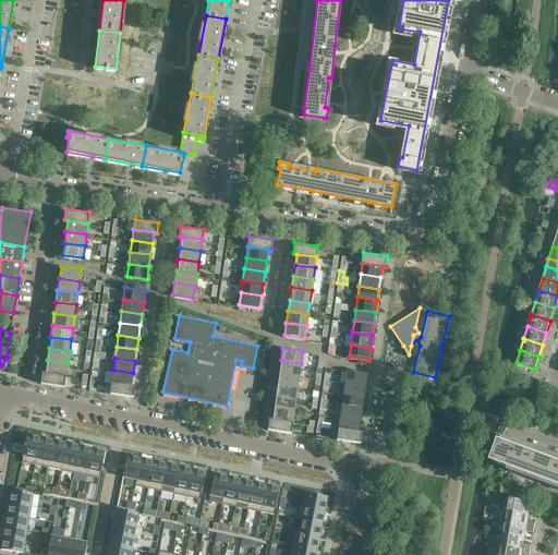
[(47,360),(46,371),(46,372),(67,375),(68,363),(47,360)]
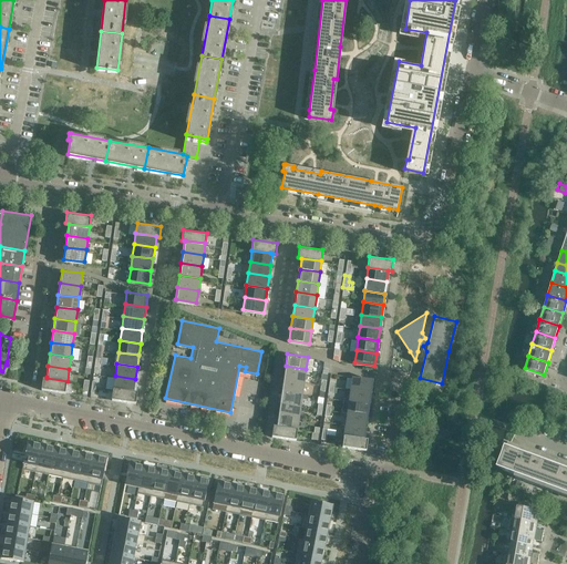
[(286,366),(284,378),(303,381),(306,369),(286,366)]
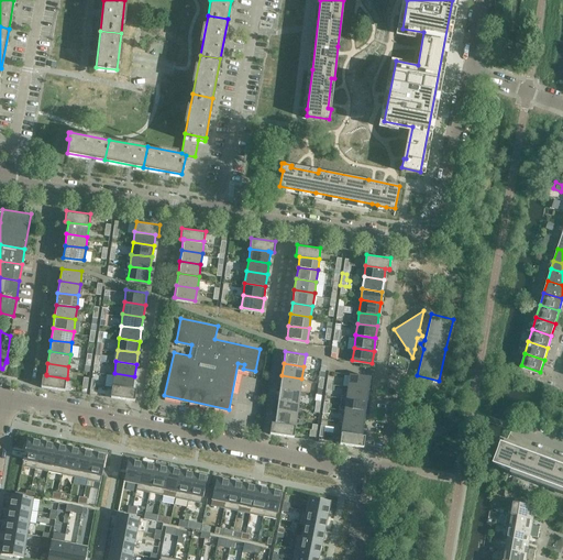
[(133,387),(134,376),(114,373),(112,385),(133,388),(133,387)]
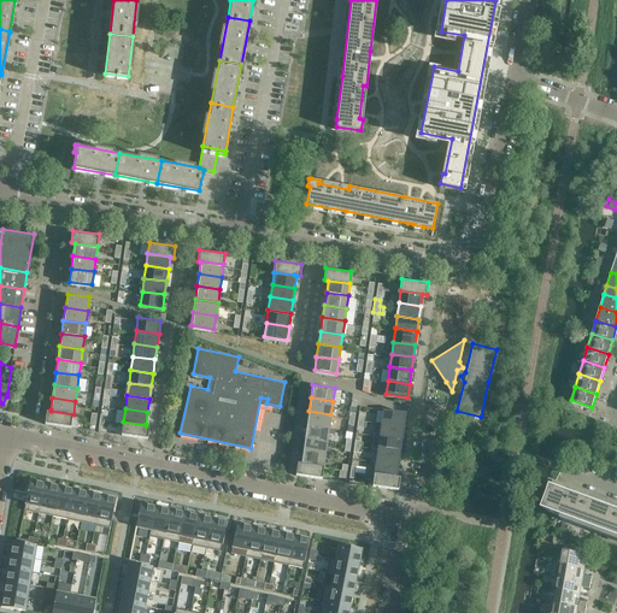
[(383,408),(382,420),(404,424),(405,411),(383,408)]
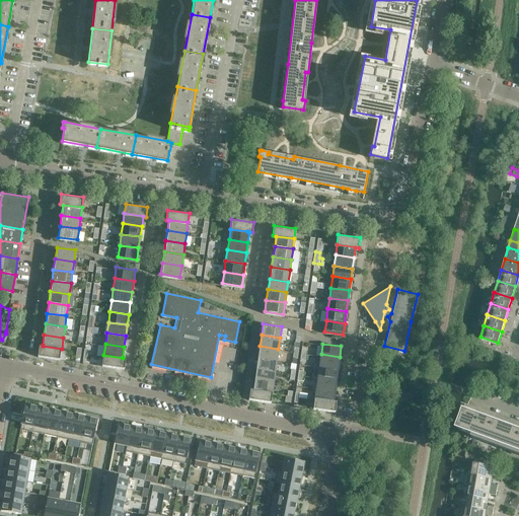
[(43,345),(40,345),(38,354),(60,358),(62,349),(43,346),(43,345)]
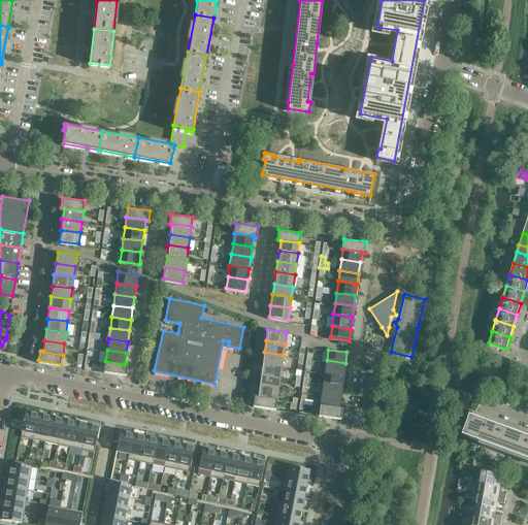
[(264,352),(263,362),(282,365),(283,355),(264,352)]
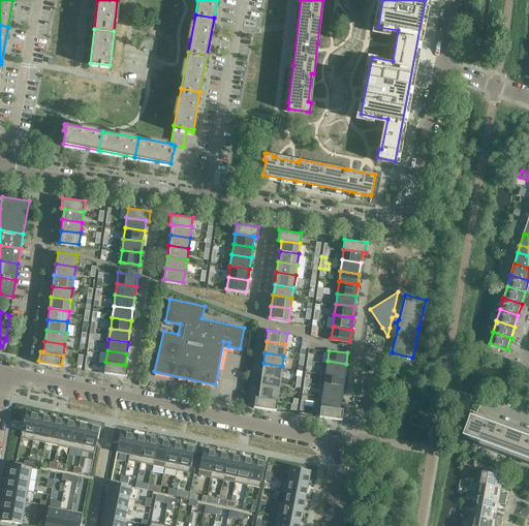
[(328,361),(325,372),(344,375),(346,364),(328,361)]
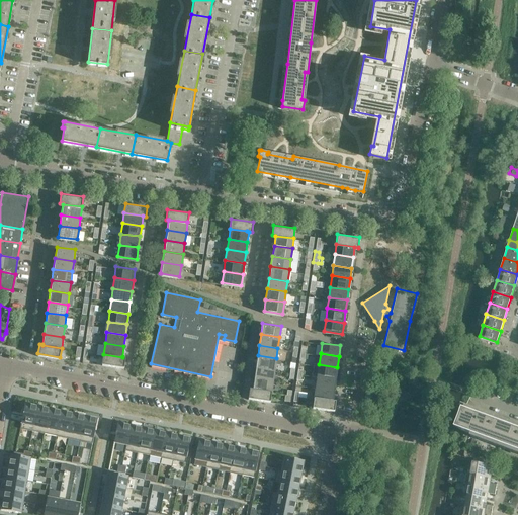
[(123,366),(125,356),(122,356),(122,357),(103,354),(102,363),(123,366)]
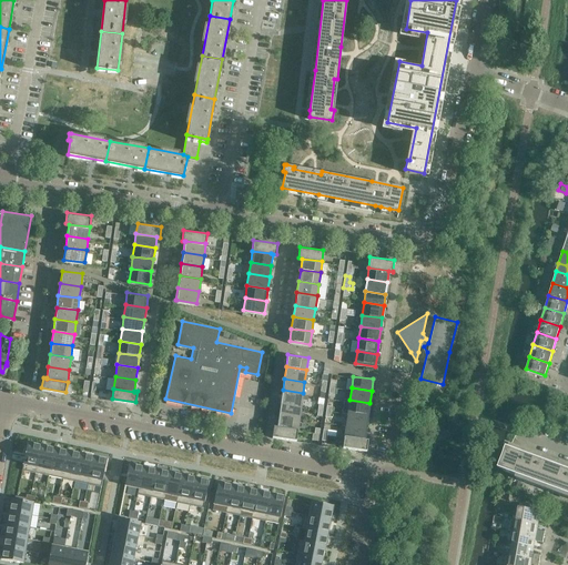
[(283,390),(281,402),(301,405),(303,393),(283,390)]
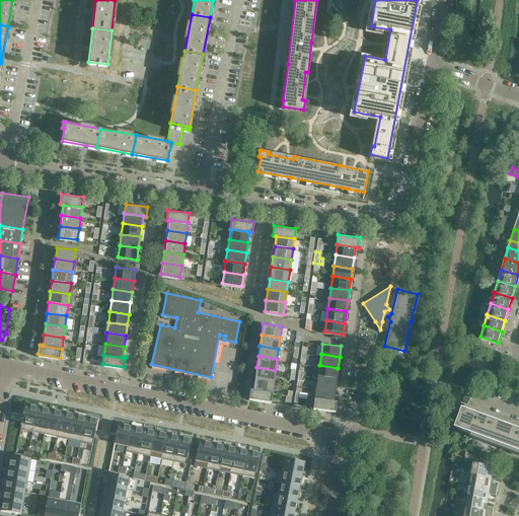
[(311,375),(317,376),(337,379),(338,368),(319,365),(313,364),(311,375)]
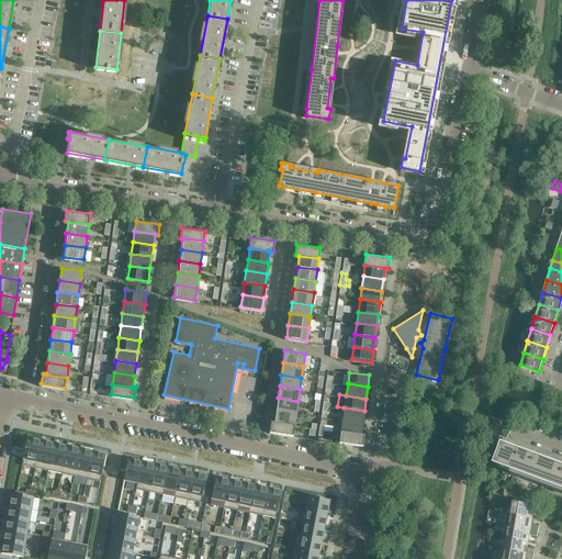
[(278,398),(277,409),(296,412),(298,401),(278,398)]
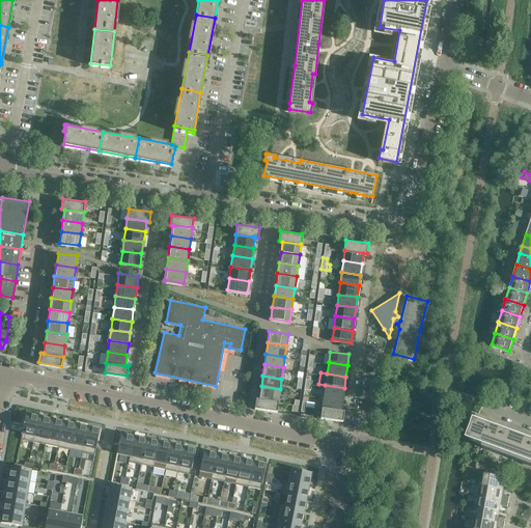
[(325,385),(324,395),(342,398),(344,388),(325,385)]
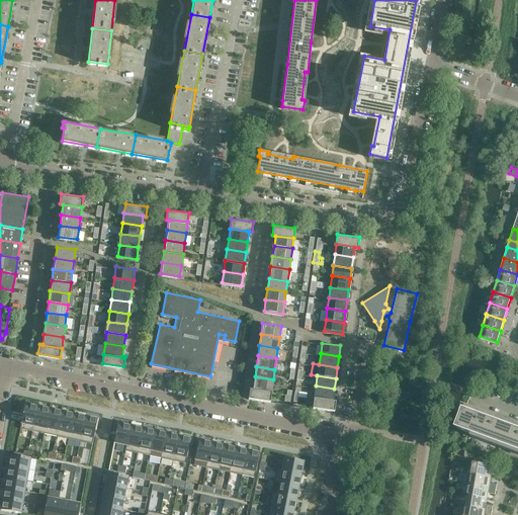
[(255,376),(253,388),(253,389),(271,391),(273,379),(255,376)]
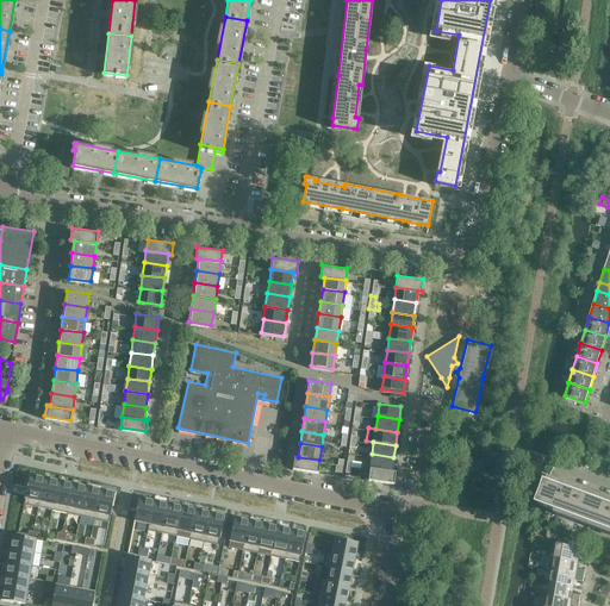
[(372,454),(369,467),(392,470),(393,457),(372,454)]
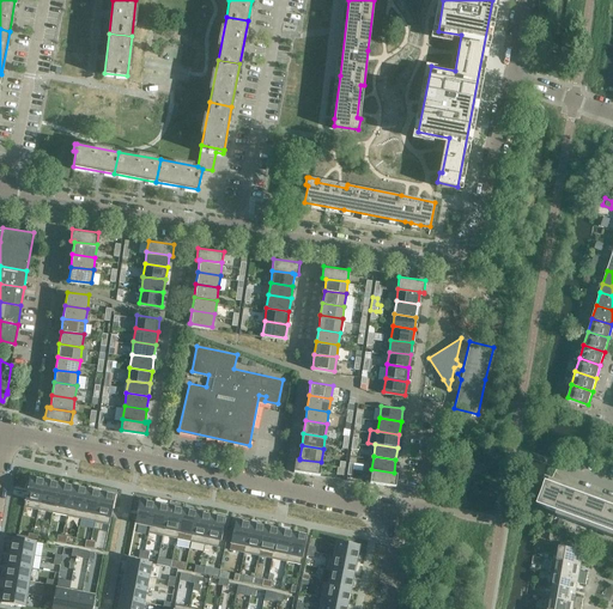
[(299,458),(296,458),(295,469),(320,474),(321,462),(299,460),(299,458)]
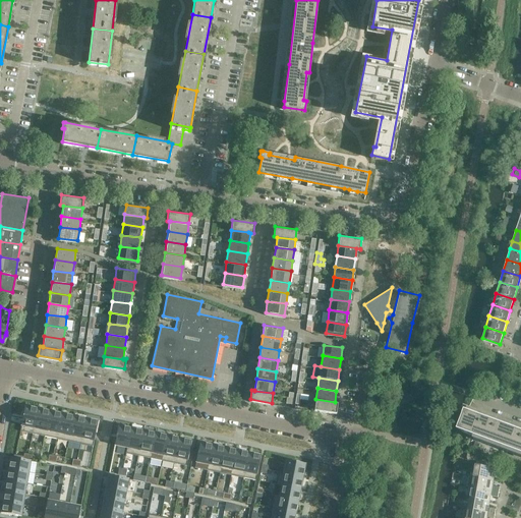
[(315,399),(314,409),(336,412),(338,402),(335,402),(315,399)]
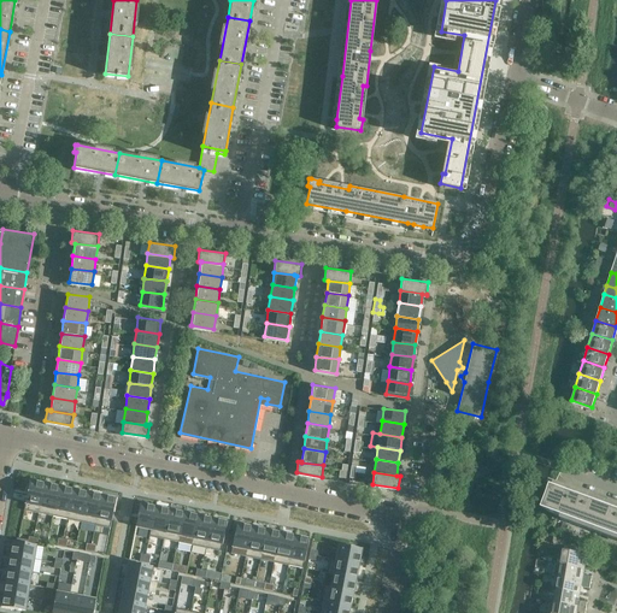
[(30,478),(24,507),(39,511),(45,481),(30,478)]
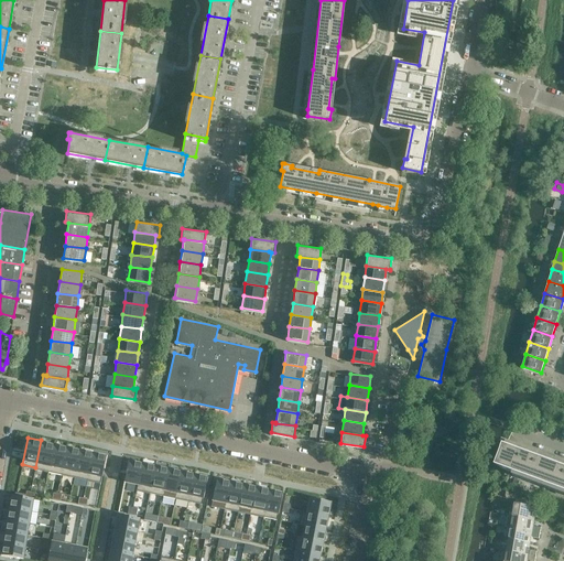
[(507,441),(505,441),(503,445),(507,448),(500,463),(563,487),(563,459),(509,439),(507,441)]
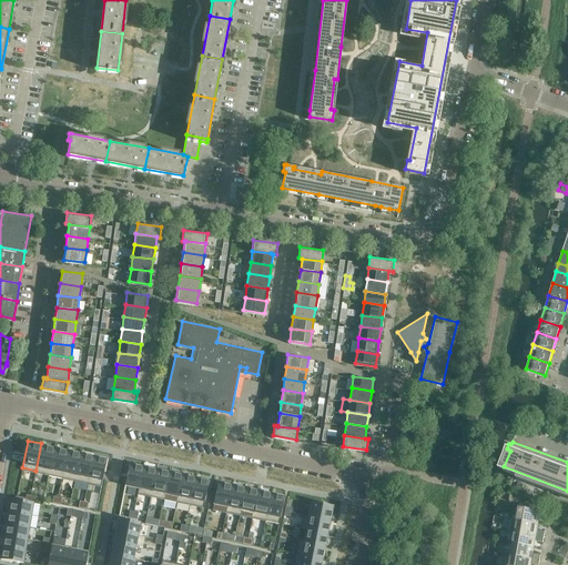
[(41,443),(36,471),(49,473),(54,446),(41,443)]
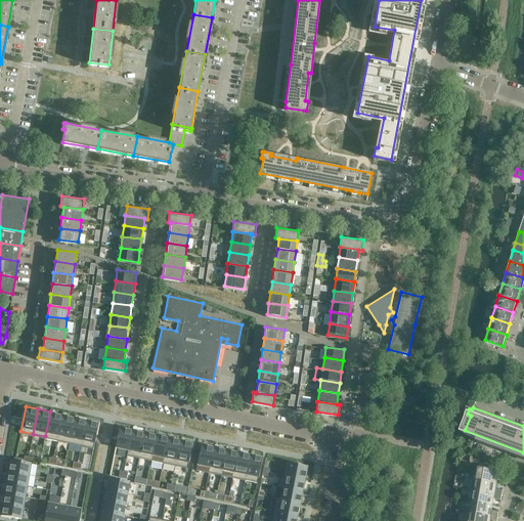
[(50,411),(45,436),(56,439),(62,414),(50,411)]
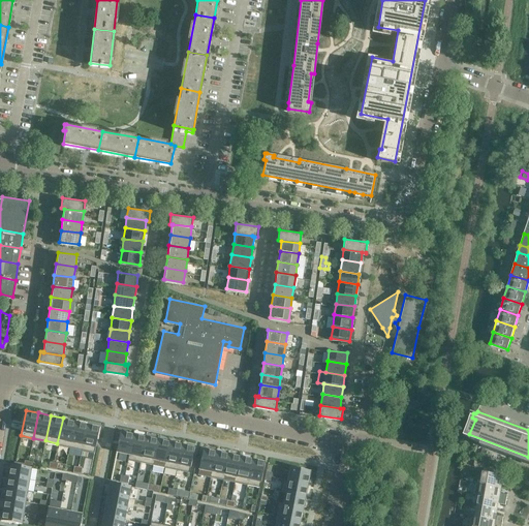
[(63,418),(57,443),(69,445),(74,420),(63,418)]
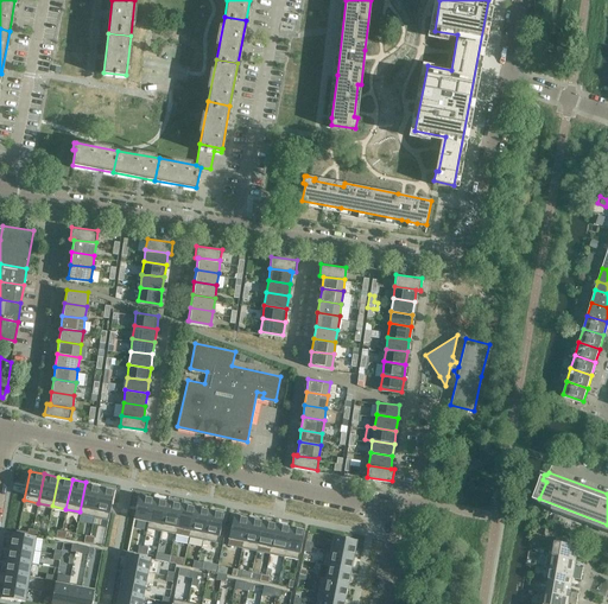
[(86,482),(80,512),(94,514),(100,485),(86,482)]
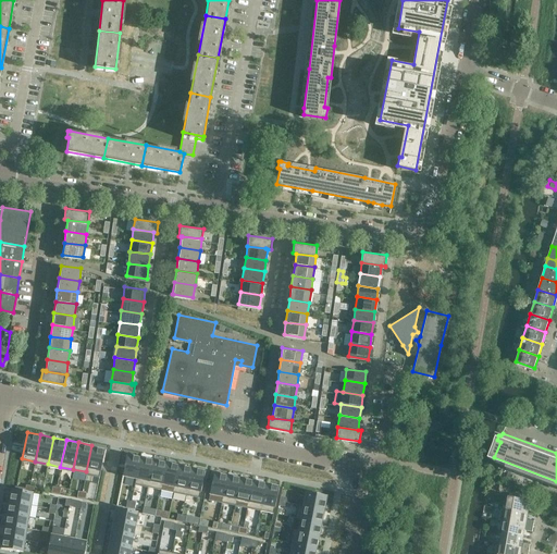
[(91,445),(86,471),(99,475),(104,447),(91,445)]
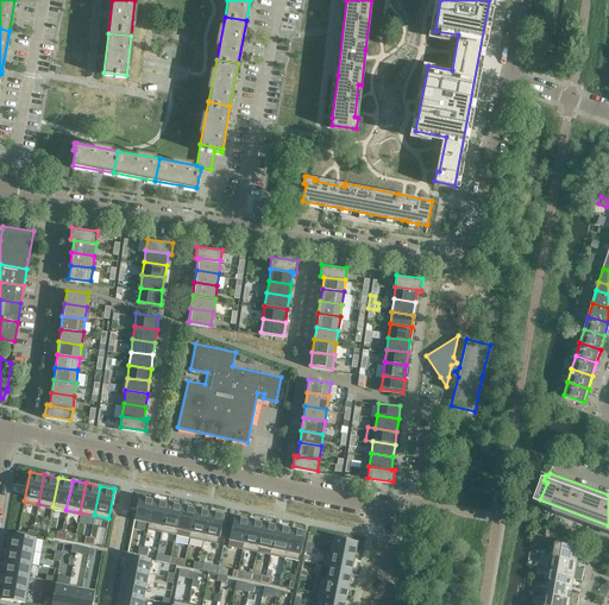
[(139,495),(135,517),(148,521),(146,527),(148,527),(154,497),(139,495)]
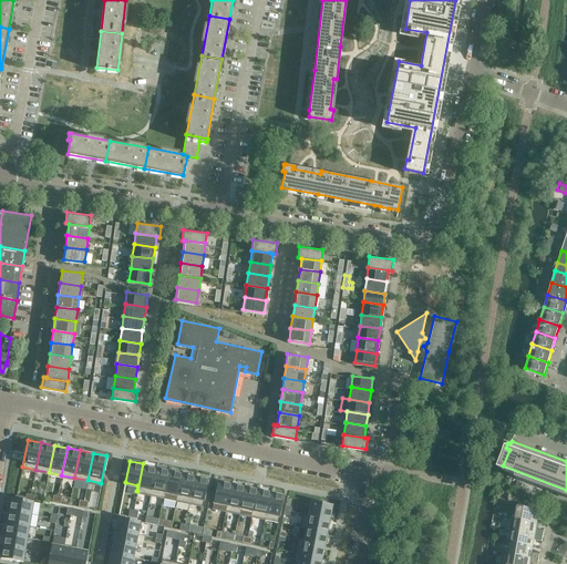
[(143,463),(137,491),(151,493),(156,467),(143,463)]
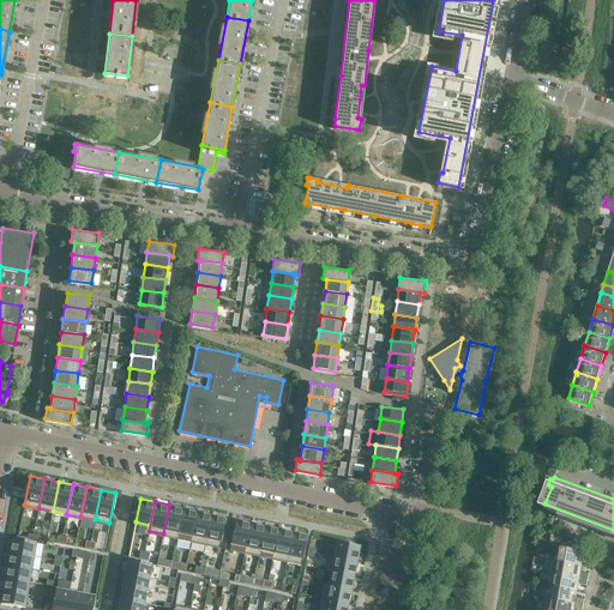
[(169,505),(163,533),(176,537),(182,507),(169,505)]
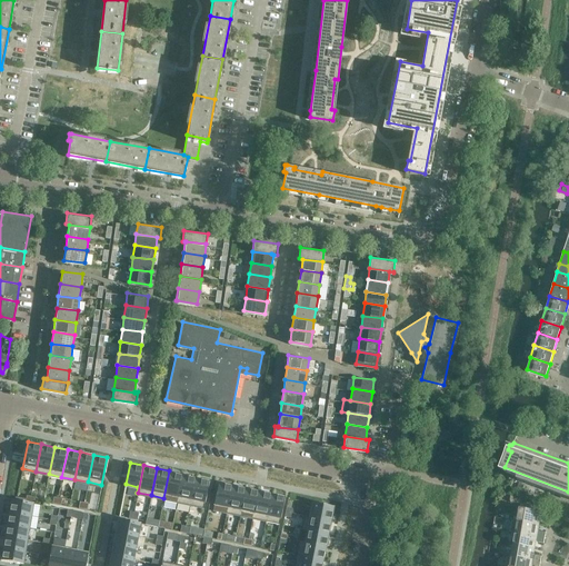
[(169,470),(163,498),(177,500),(182,474),(169,470)]
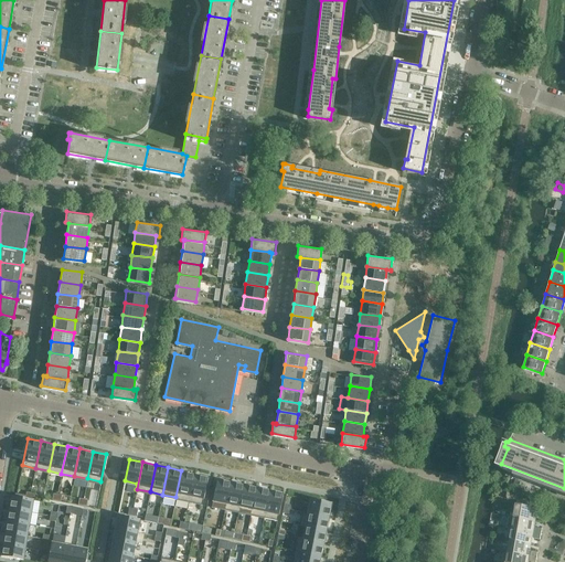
[(181,470),(176,497),(189,500),(194,473),(181,470)]
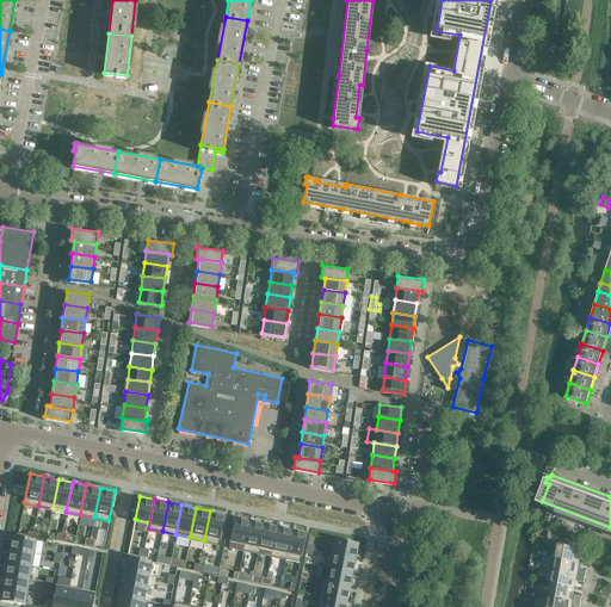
[(210,511),(204,540),(218,543),(224,514),(210,511)]
